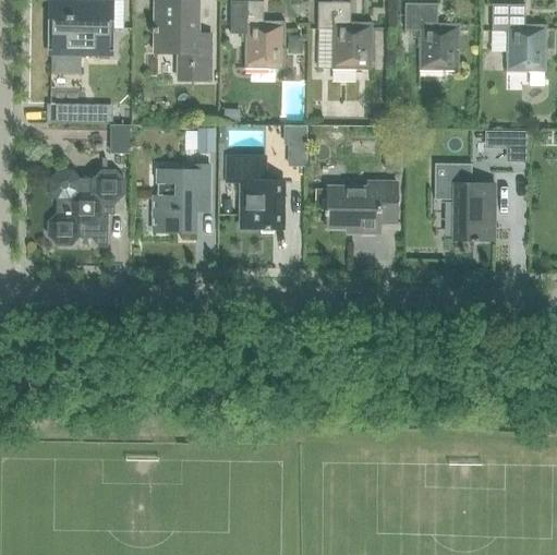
[(51,0),(51,53),(109,55),(109,0),(51,0)]
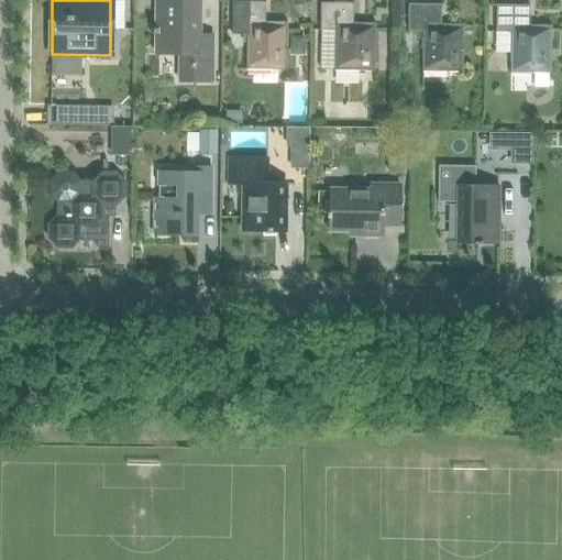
[(156,0),(155,52),(179,52),(179,79),(212,79),(212,46),(199,46),(200,0),(156,0)]
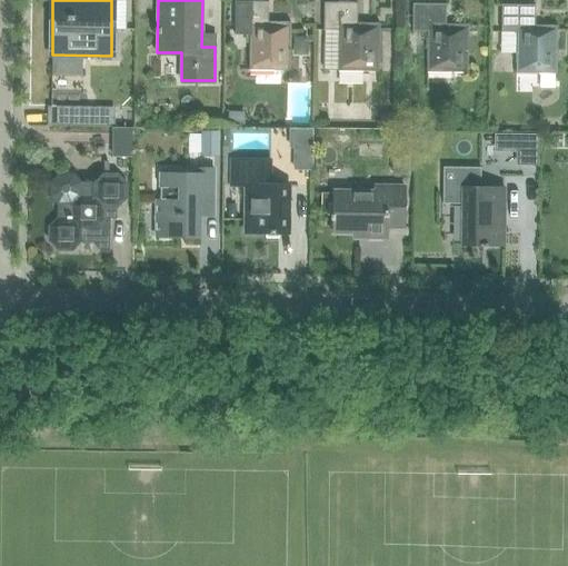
[(235,0),(235,33),(249,33),(249,68),(290,69),(290,21),(268,20),(269,1),(235,0)]
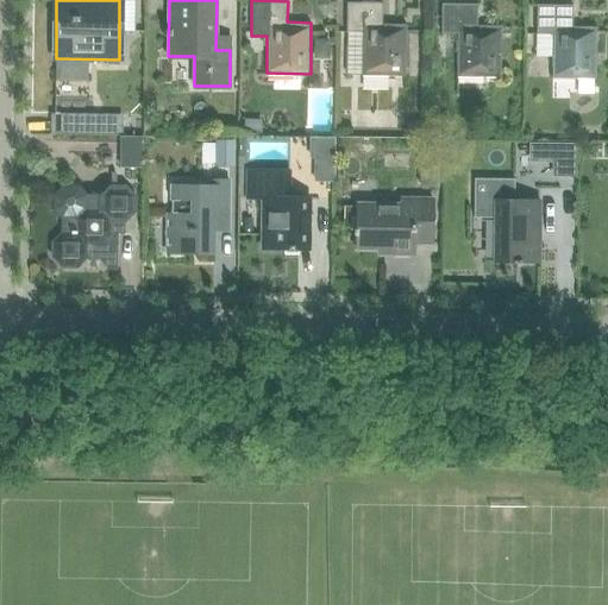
[(348,1),(346,29),(363,29),(362,74),(406,75),(407,24),(383,23),(383,1),(348,1)]
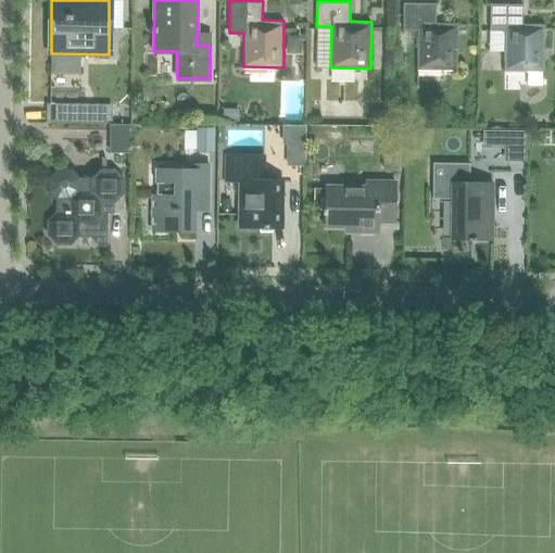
[(404,2),(403,29),(418,29),(418,68),(457,70),(458,22),(436,22),(437,2),(404,2)]
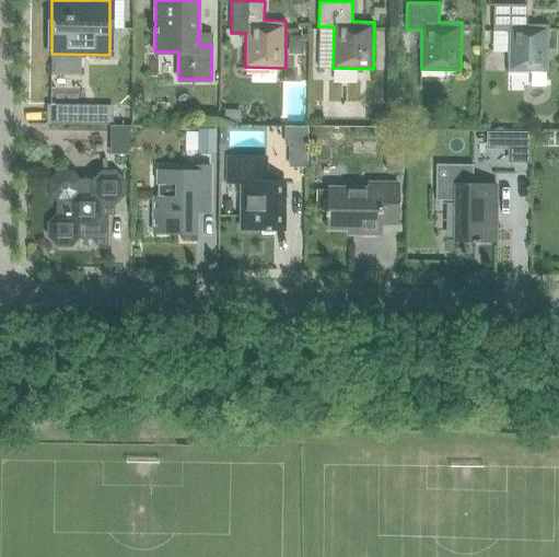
[(493,3),(493,30),(500,30),(500,46),(508,46),(508,71),(548,71),(548,23),(527,23),(527,3),(493,3)]
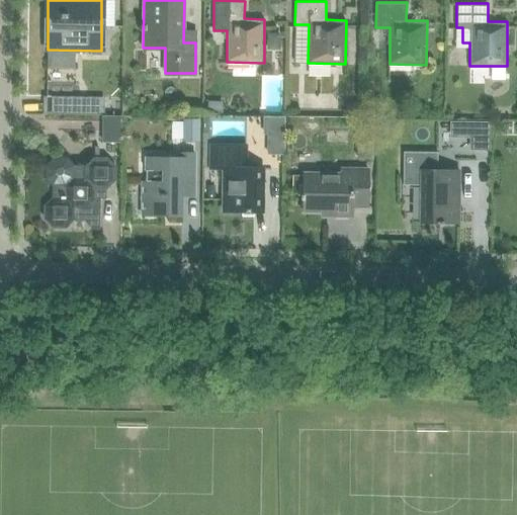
[(48,98),(48,112),(100,112),(101,99),(48,98)]
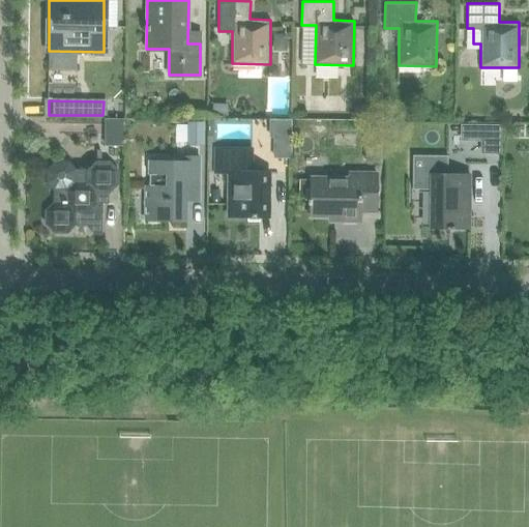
[(290,118),(268,117),(268,132),(272,132),(272,152),(290,152),(290,118)]
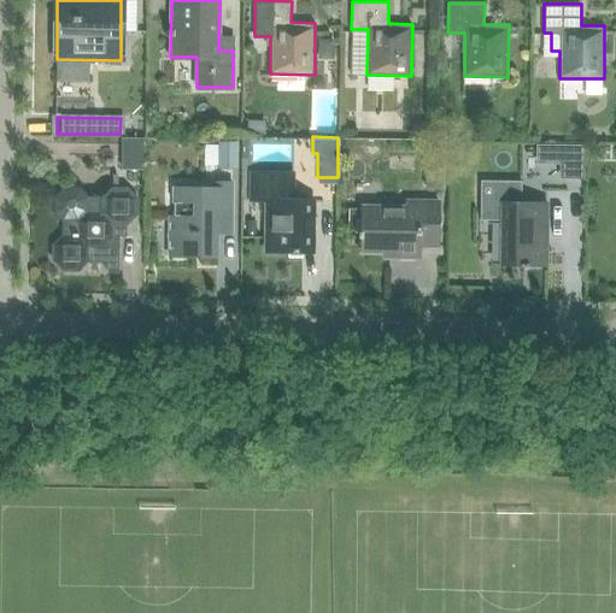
[(123,137),(123,166),(142,166),(142,137),(123,137)]
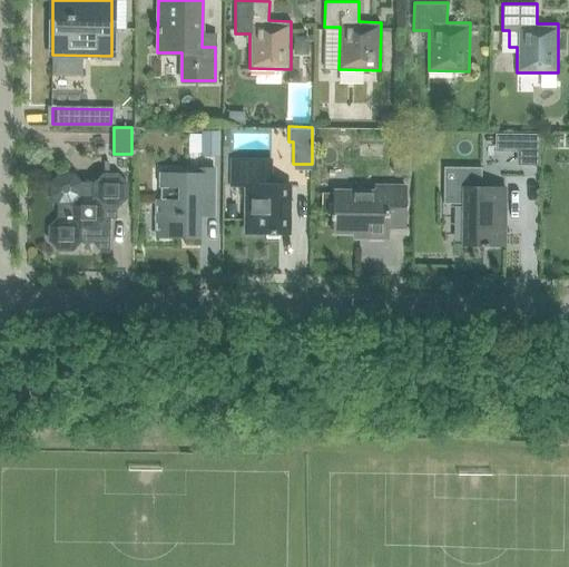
[(232,157),(232,184),(246,184),(246,231),(290,231),(290,182),(271,182),(271,157),(232,157)]
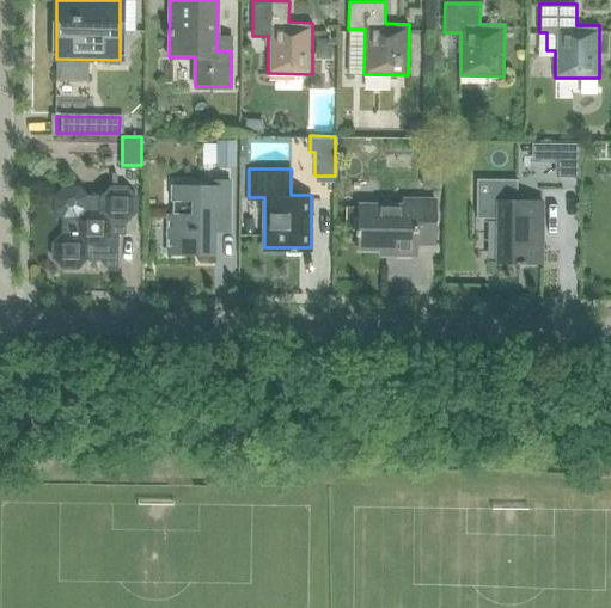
[(477,177),(477,216),(498,216),(498,260),(544,260),(544,200),(523,200),(523,178),(477,177)]
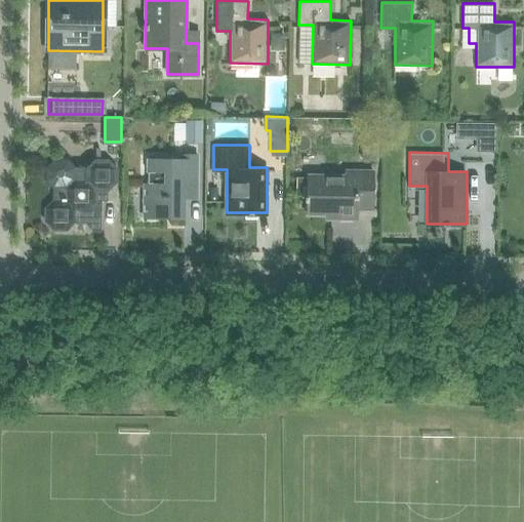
[(148,182),(148,184),(152,184),(152,216),(185,217),(185,198),(185,186),(197,186),(197,154),(180,154),(180,158),(149,158),(148,182)]
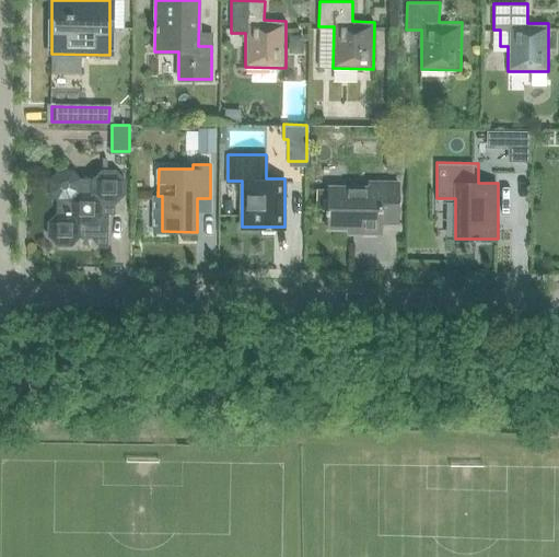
[(49,221),(49,235),(57,244),(72,244),(81,235),(92,235),(101,244),(109,244),(111,212),(104,212),(104,201),(115,201),(116,201),(125,193),(125,180),(116,170),(103,170),(94,178),(81,178),(81,190),(71,200),(59,199),(58,212),(49,221)]
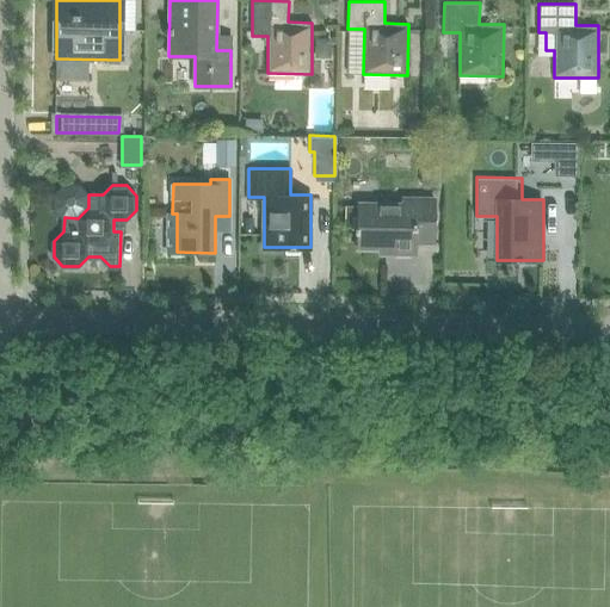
[(358,204),(357,247),(390,247),(390,253),(414,253),(416,242),(433,242),(433,198),(402,197),(402,205),(358,204)]
